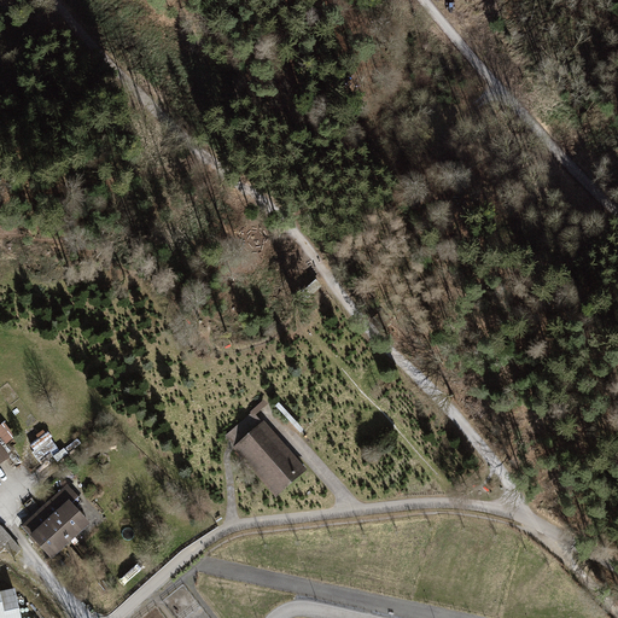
[(375,321),(383,328),(390,322),(383,314),(375,321)]
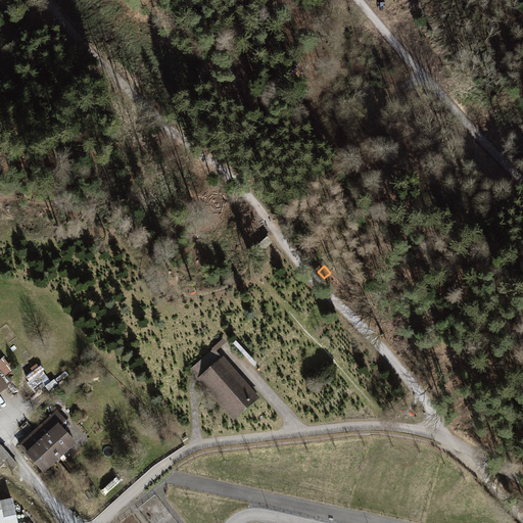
[(222,358),(214,348),(190,370),(198,378),(197,379),(233,421),(258,397),(223,357),(222,358)]
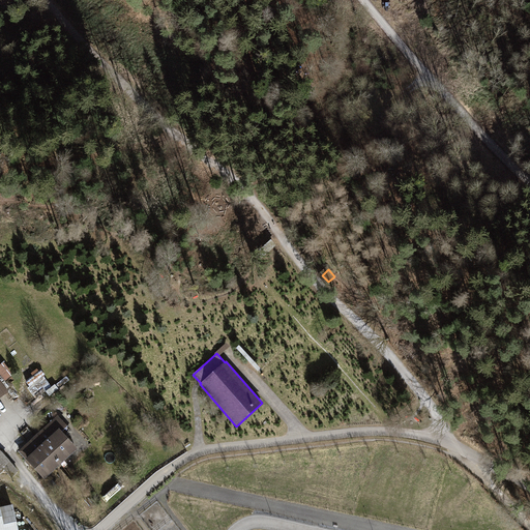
[(13,375),(4,362),(0,364),(0,374),(5,381),(13,375)]
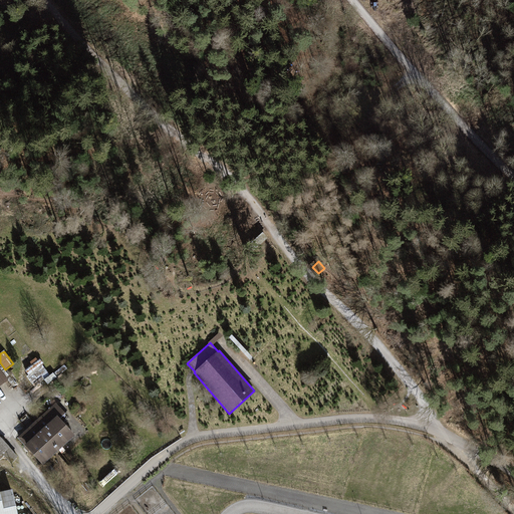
[(35,383),(50,371),(40,359),(25,371),(35,383)]
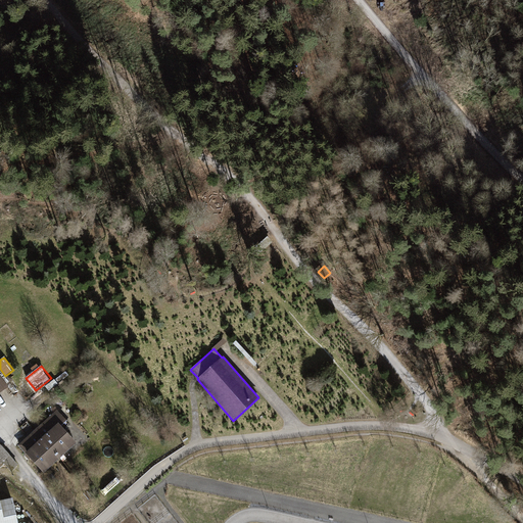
[(0,391),(0,392),(8,386),(0,375),(0,391)]
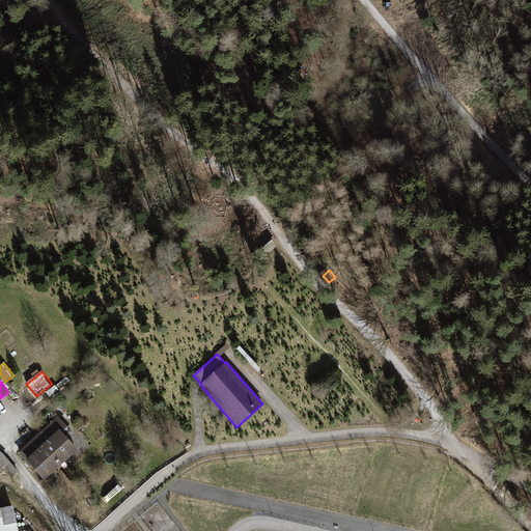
[(58,416),(19,452),(45,480),(79,450),(63,432),(68,427),(58,416)]
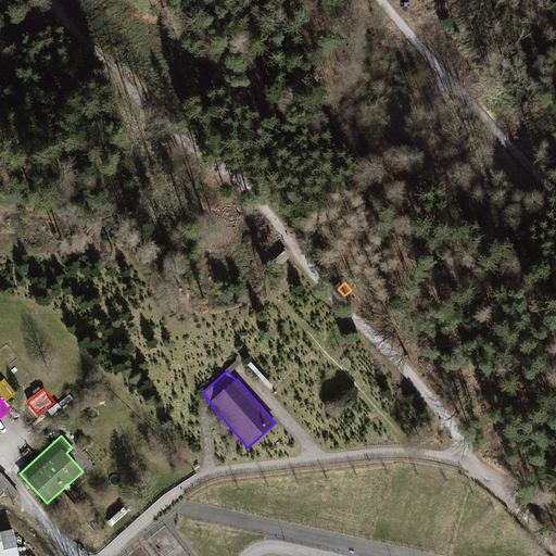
[(21,494),(0,471),(0,493),(1,493),(11,502),(21,494)]
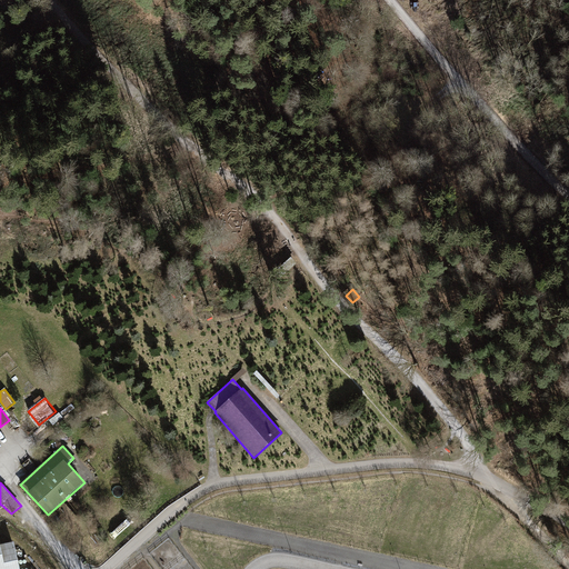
[(0,541),(0,568),(19,568),(15,541),(1,545),(0,541)]
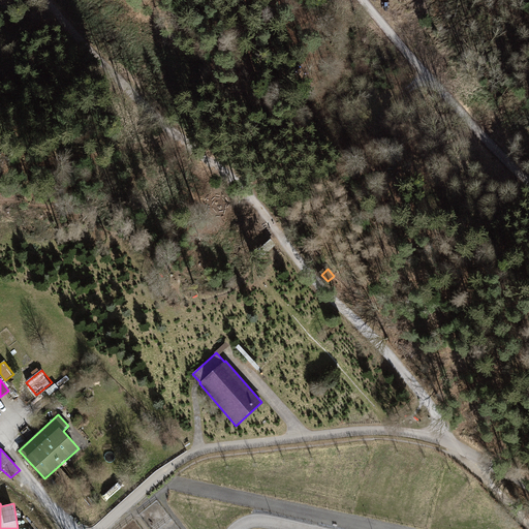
All buildings are outlined.
